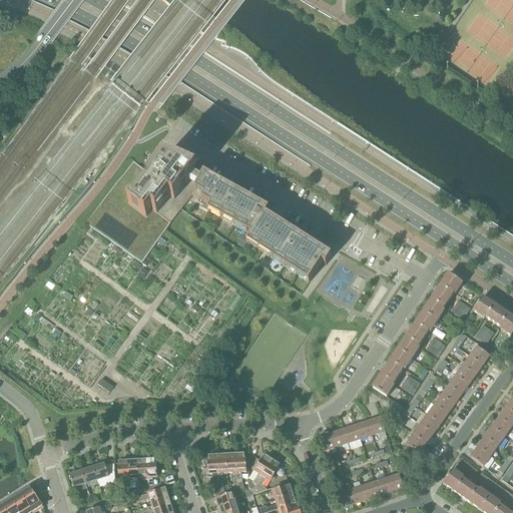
[(132,162),(85,223),(90,227),(142,265),(165,232),(170,224),(181,210),(192,196),(200,180),(193,176),(197,171),(184,165),(181,168),(175,164),(165,157),(150,176),(148,175),(140,169),(138,168),(132,162)]
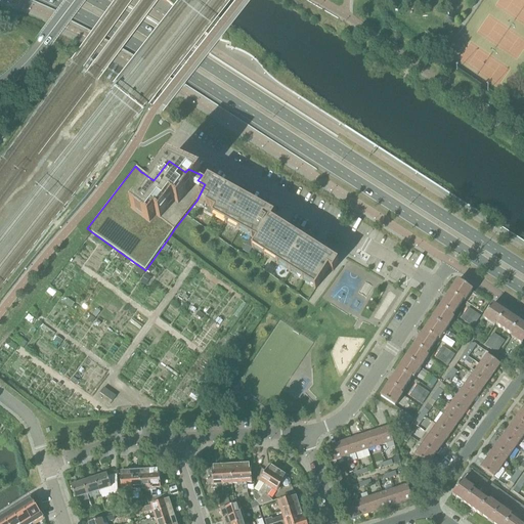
[(205,184),(197,201),(215,211),(213,217),(257,242),(256,244),(252,249),(315,290),(329,269),(333,271),(337,266),(339,263),(334,260),(333,261),(332,263),(269,224),(271,220),(274,216),(274,217),(275,216),(267,211),(266,212),(267,212),(265,215),(239,201),(226,193),(228,190),(228,189),(209,178),(205,184)]
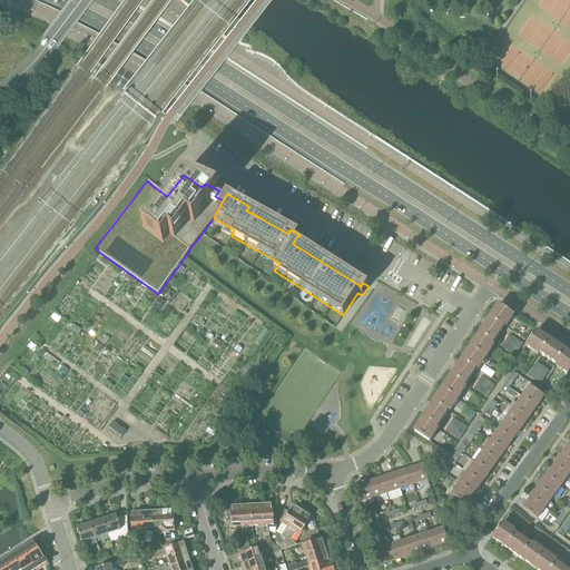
[(272,261),(264,273),(271,277),(274,271),(278,265),(272,261)]
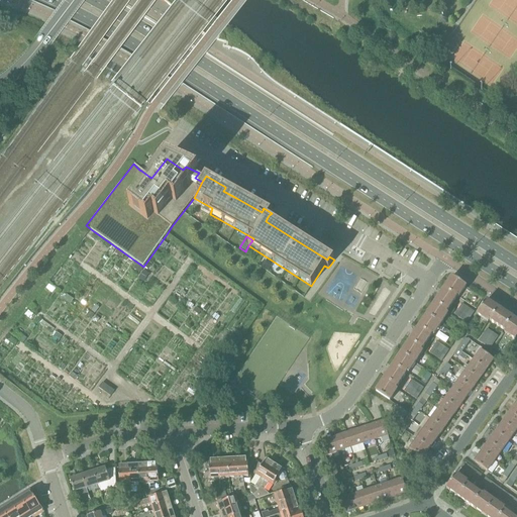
[(462,292),(467,287),(452,278),(450,281),(446,287),(446,286),(432,307),(433,308),(429,313),(428,313),(426,316),(440,325),(444,320),(439,317),(442,313),(445,314),(458,296),(455,294),(458,289),(462,292)]
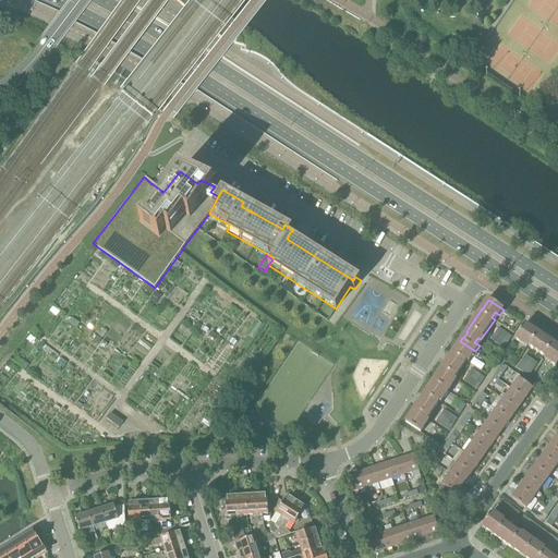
[(529,327),(525,324),(514,340),(520,344),(523,339),(529,342),(526,346),(547,359),(549,356),(554,359),(550,364),(556,367),(557,364),(557,347),(557,346),(534,330),(534,331),(528,327),(529,327)]
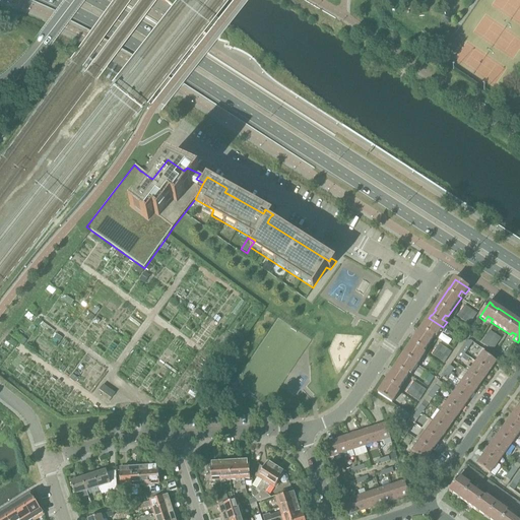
[(465,306),(461,312),(473,320),(477,314),(465,306)]
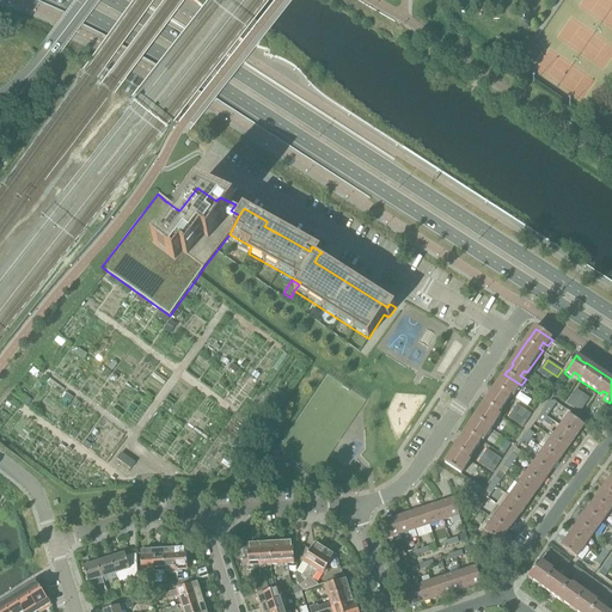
[(554,383),(557,377),(543,367),(538,373),(554,383)]
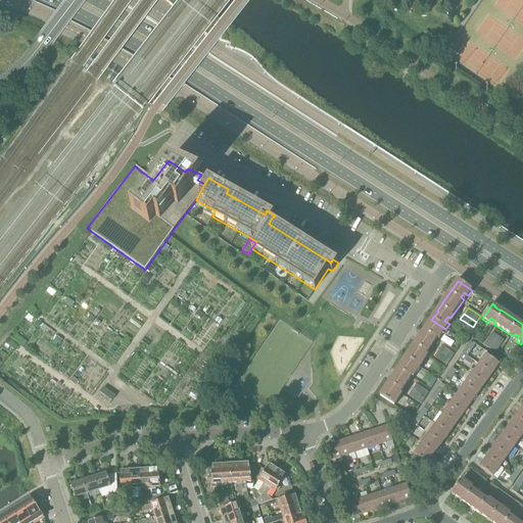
[(445,329),(431,320),(429,322),(430,323),(426,329),(426,328),(412,349),(409,355),(408,354),(406,358),(420,368),(424,363),(419,360),(422,354),(425,357),(438,337),(435,335),(438,331),(442,334),(445,329)]
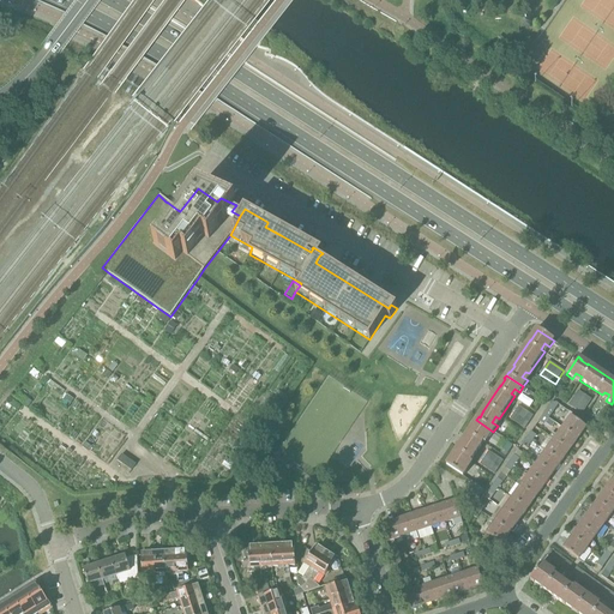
[(578,391),(570,405),(576,410),(585,396),(578,391)]
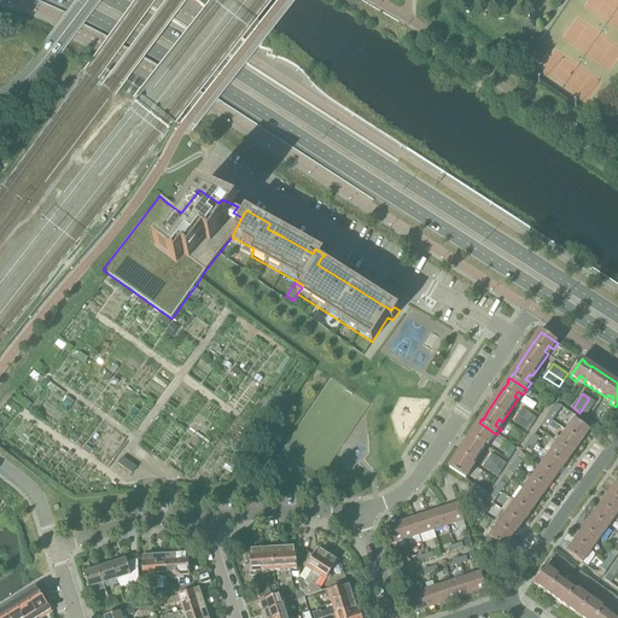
[(595,403),(589,398),(579,413),(586,417),(595,403)]
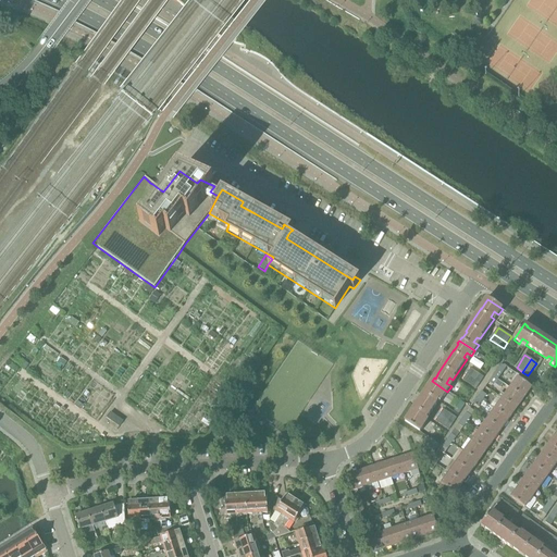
[(493,376),(497,380),(503,373),(507,367),(505,366),(500,366),(493,376)]
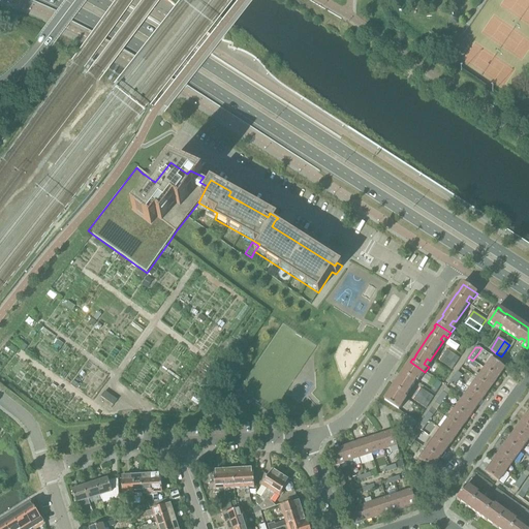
[(446,350),(443,355),(456,364),(460,359),(446,350)]
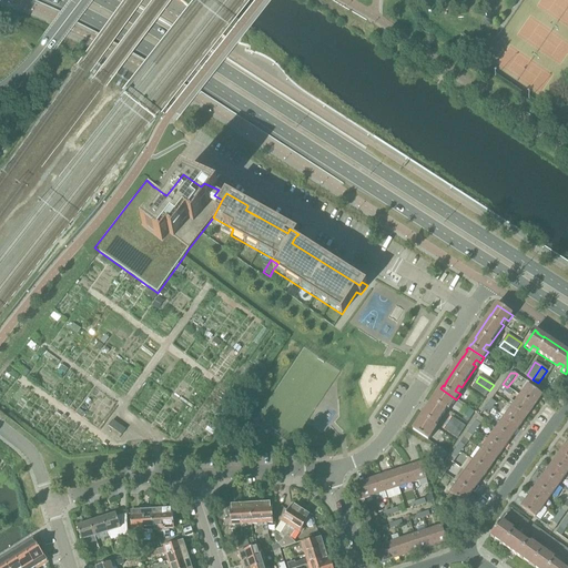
[(485,397),(489,391),(476,382),(472,388),(485,397)]
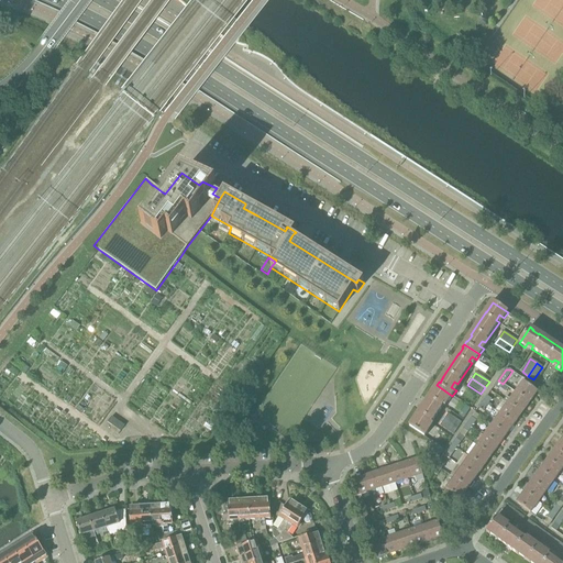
[(526,384),(527,382),(522,378),(517,385),(520,387),(516,393),(530,403),(538,392),(526,384)]
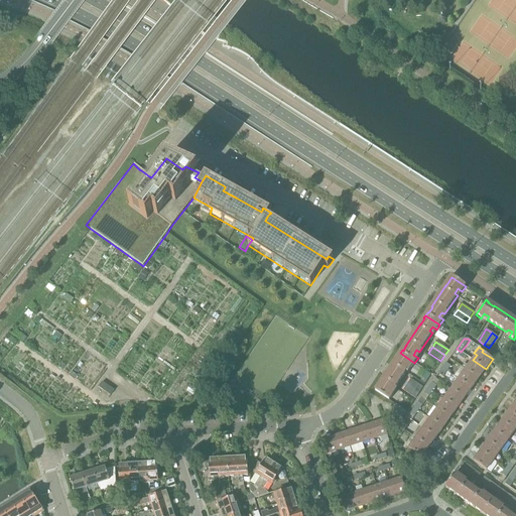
[(461,352),(457,349),(453,354),(458,358),(459,356),(464,360),(466,362),(469,358),(461,352)]
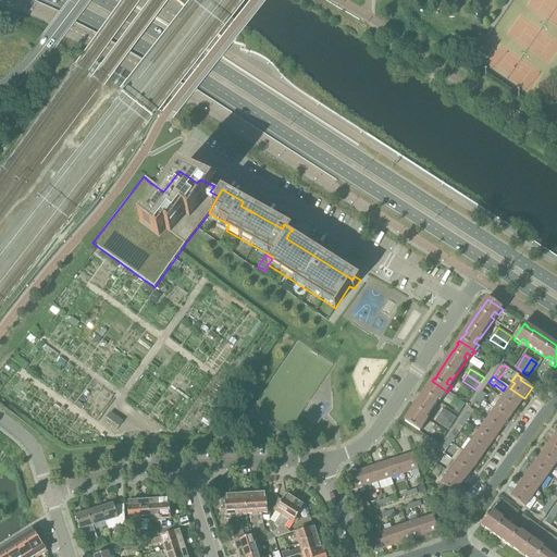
[(426,391),(411,412),(412,413),(408,420),(407,419),(405,422),(420,432),(424,426),(419,423),(422,419),(425,421),(440,400),(436,398),(440,394),(444,397),(447,392),(432,381),(430,384),(431,384),(426,391)]
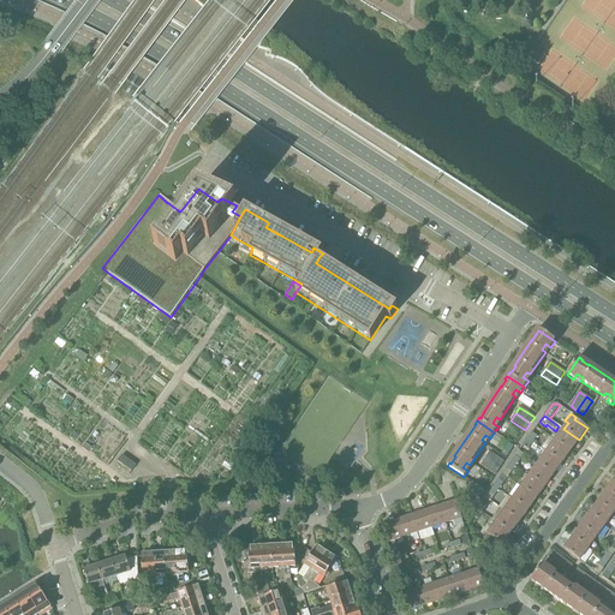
[(579,440),(563,429),(557,436),(554,434),(550,437),(553,440),(553,439),(555,441),(571,452),(579,440)]
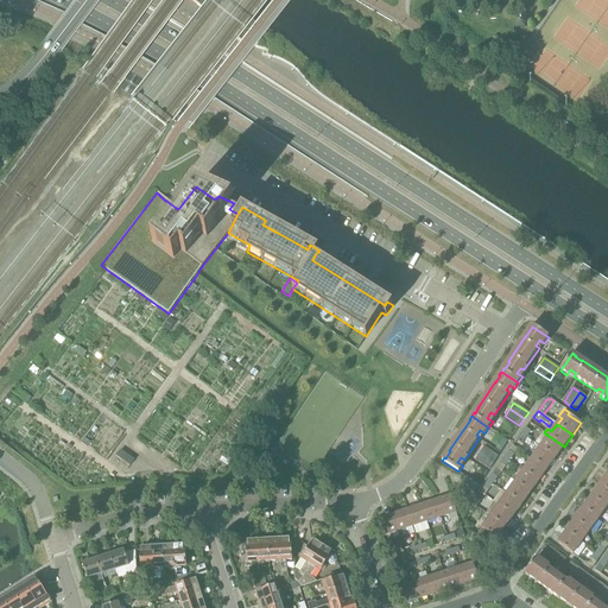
[(546,434),(546,435),(544,432),(543,432),(534,444),(539,448),(540,448),(556,458),(564,447),(549,436),(546,434)]
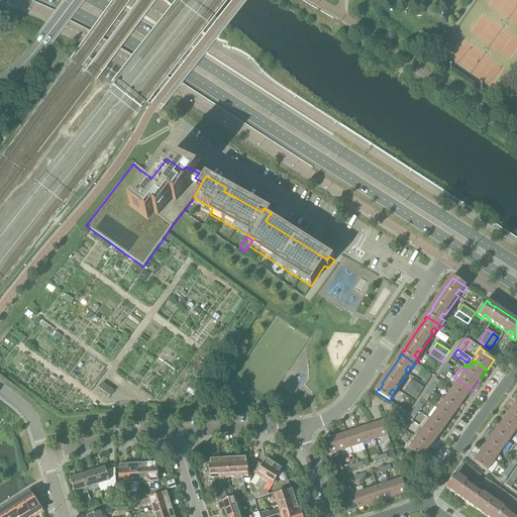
[(441,383),(436,379),(429,389),(433,393),(441,383)]
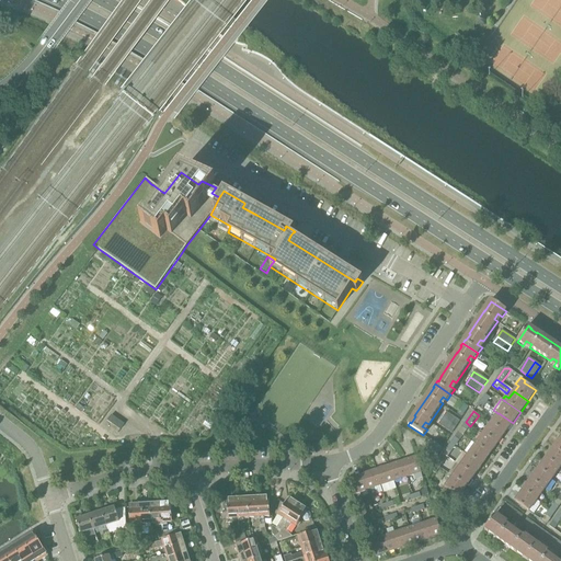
[(446,413),(443,419),(456,427),(459,422),(446,413)]
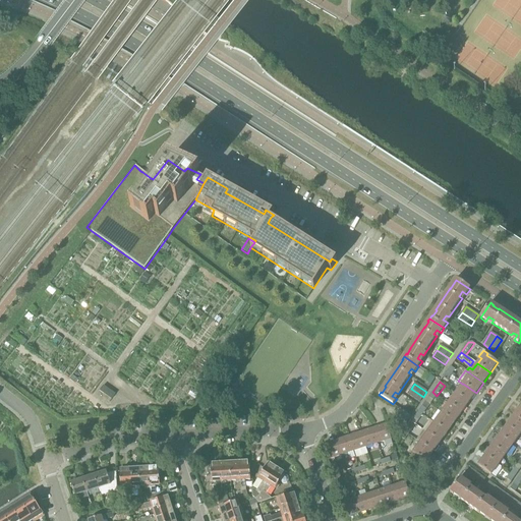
[(476,393),(463,384),(462,384),(456,393),(469,403),(476,393)]
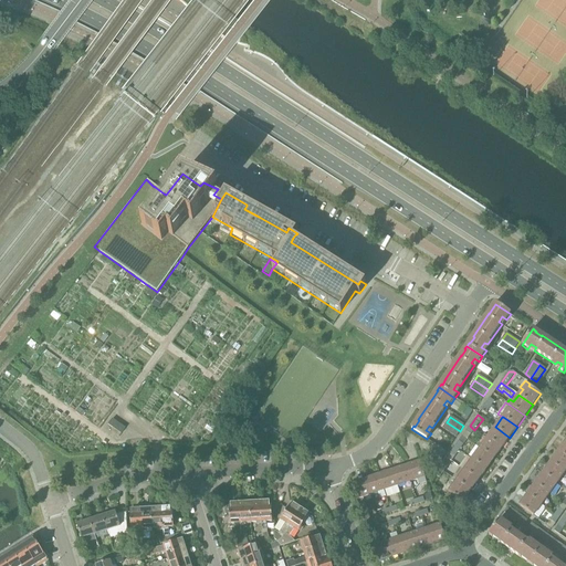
[(113,419),(108,425),(113,428),(111,431),(119,437),(125,429),(113,419)]
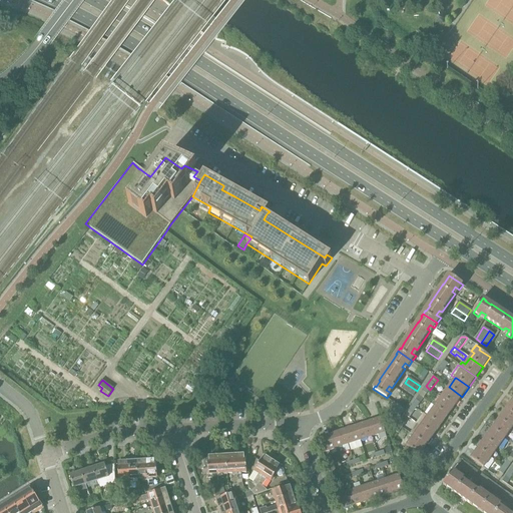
[(413,396),(417,391),(405,383),(401,388),(413,396)]
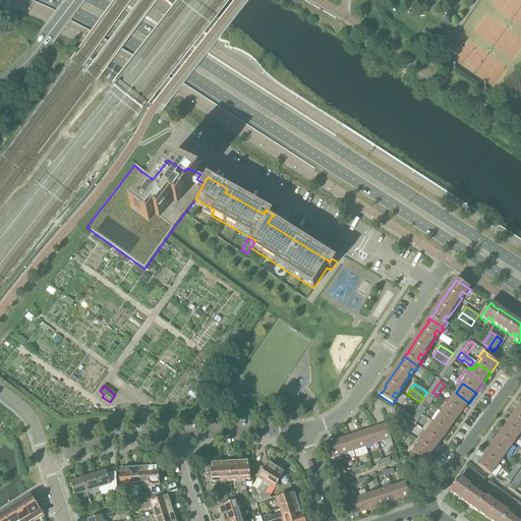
[(432,392),(425,402),(430,405),(437,396),(432,392)]
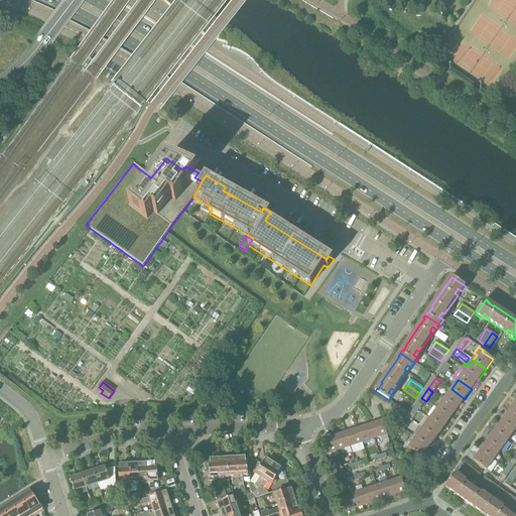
[(444,399),(458,408),(465,399),(452,389),(444,399)]
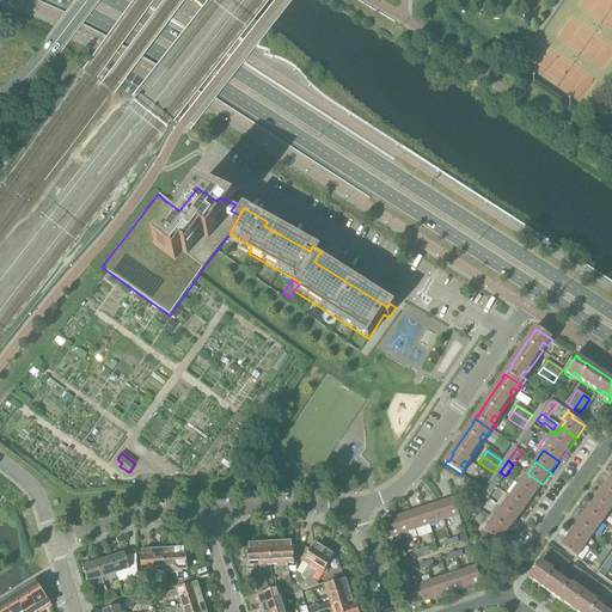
[(506,476),(500,472),(491,484),(496,488),(506,476)]
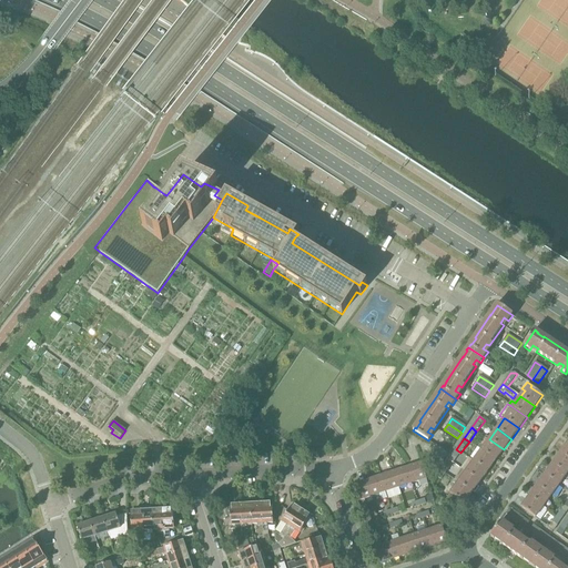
[(489,439),(482,450),(496,460),(504,449),(489,439)]
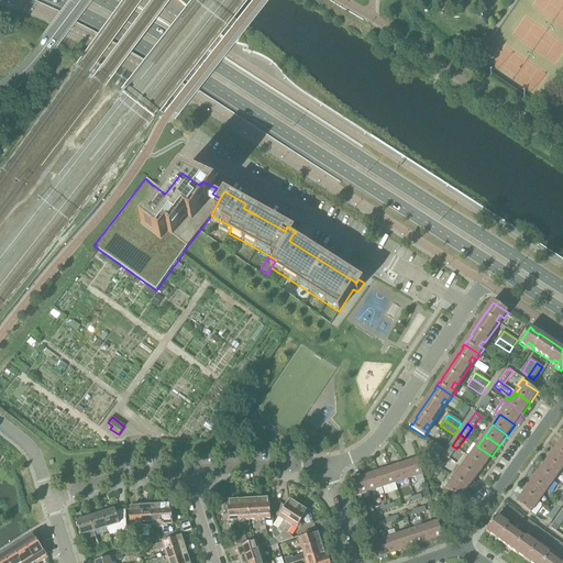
[(429,449),(440,455),(444,450),(432,442),(429,449)]
